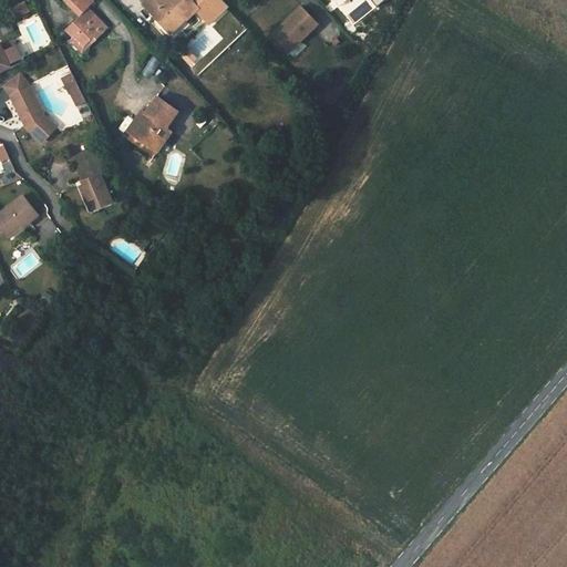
[(65,31),(73,38),(74,37),(84,47),(94,37),(98,39),(110,28),(90,8),(95,1),(93,0),(63,0),(73,9),(75,7),(83,13),(65,31)]
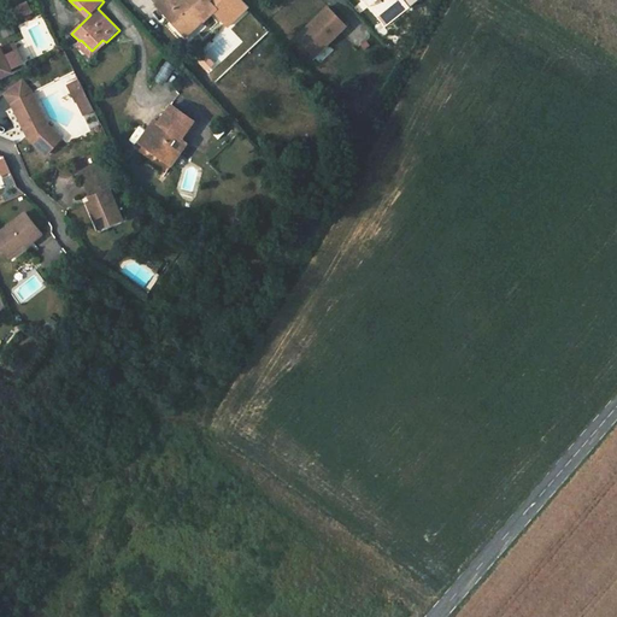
[(204,22),(217,10),(207,0),(177,0),(178,1),(176,3),(174,0),(160,0),(157,5),(181,30),(187,25),(192,31),(203,21),(204,22)]
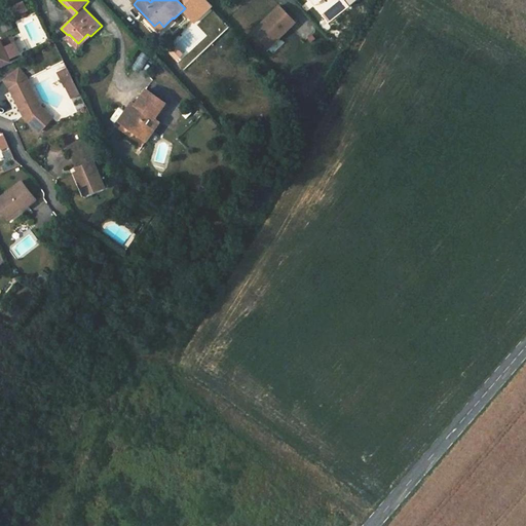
[(16,4),(21,14),(27,11),(23,1),(16,4)]
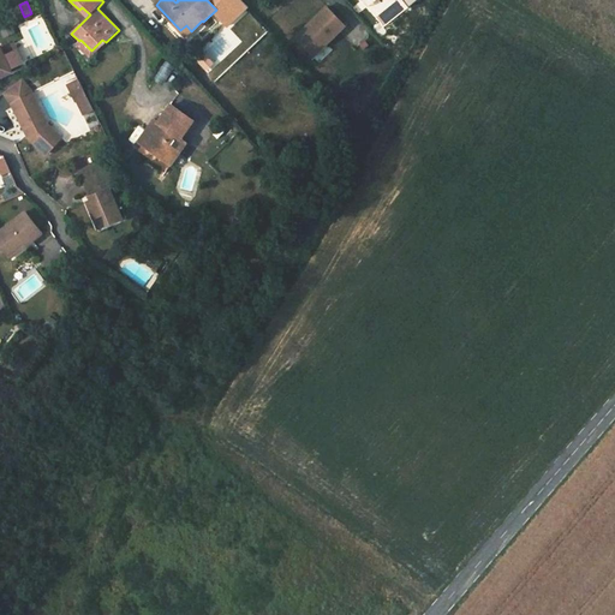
[(346,27),(328,7),(294,37),(312,57),(346,27)]
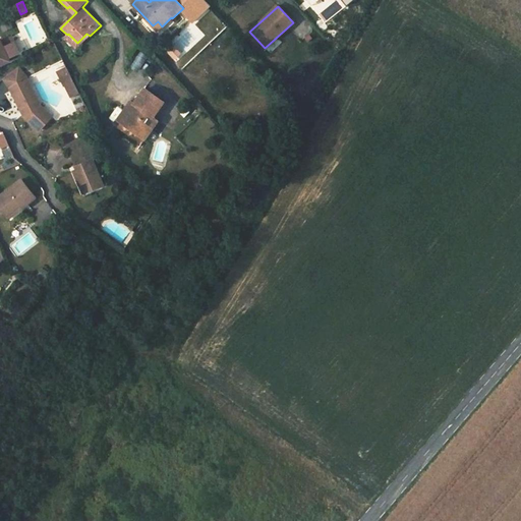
[(162,26),(158,21),(153,25),(158,31),(162,26)]
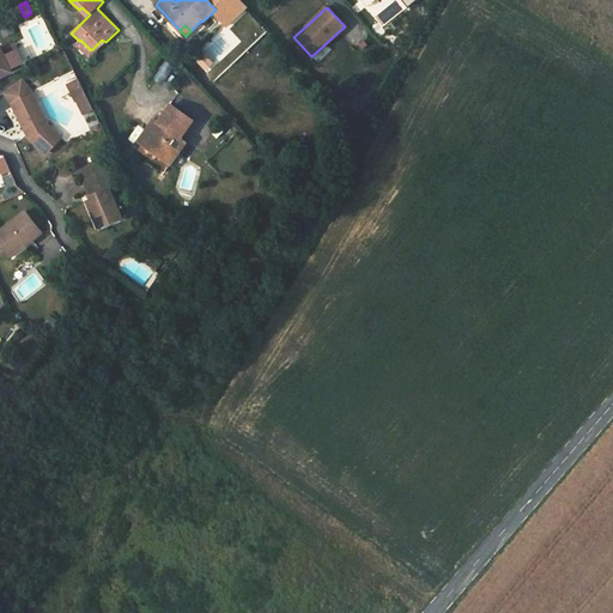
[(89,59),(105,42),(102,40),(91,50),(80,40),(79,41),(76,44),(89,59)]
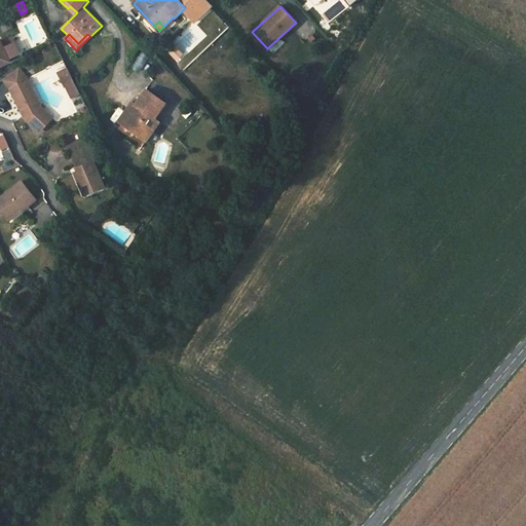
[(0,41),(0,66),(9,62),(8,60),(19,55),(10,38),(0,42),(0,41)]
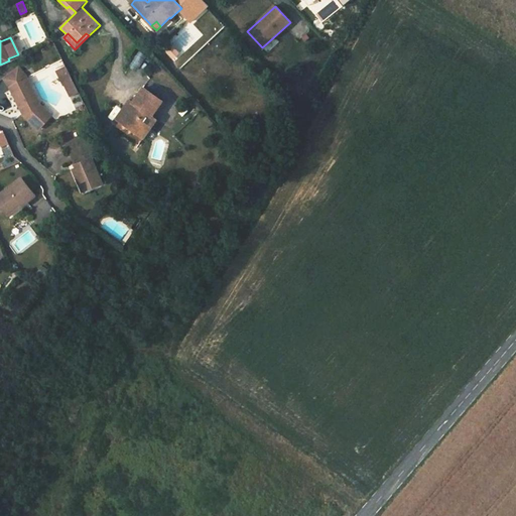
[(17,66),(2,77),(9,86),(23,116),(37,129),(50,115),(39,104),(25,76),(17,66)]
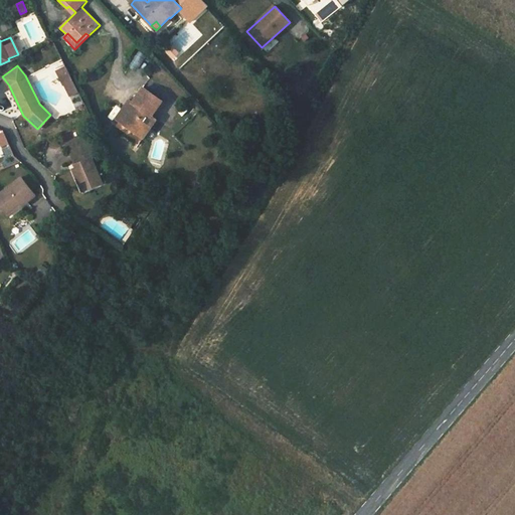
[(64,65),(56,69),(68,94),(77,90),(64,65)]
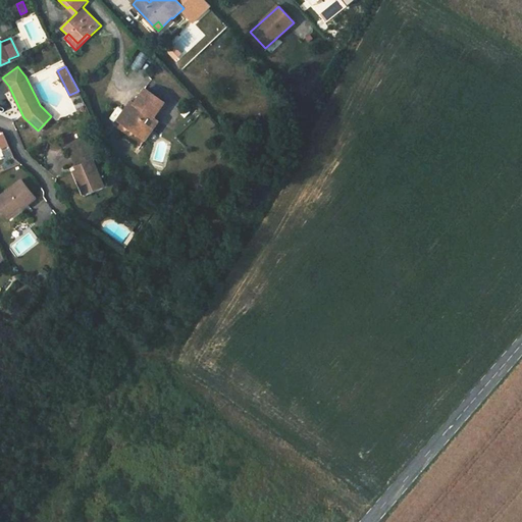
[(132,101),(124,111),(127,113),(121,122),(118,120),(114,126),(141,146),(145,140),(141,137),(148,127),(150,128),(156,119),(154,117),(164,103),(145,89),(135,103),(132,101)]
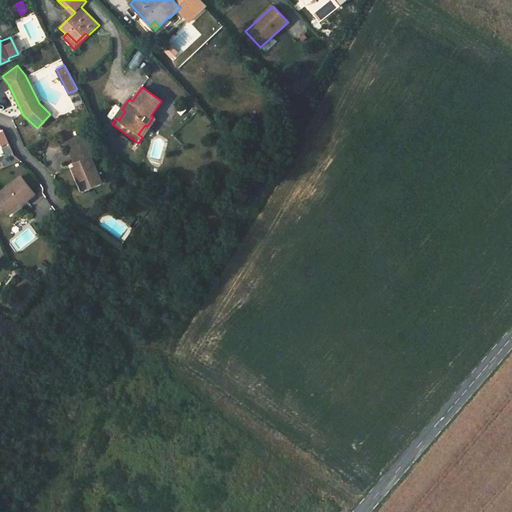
[(125,111),(122,109),(116,118),(119,120),(125,111)]
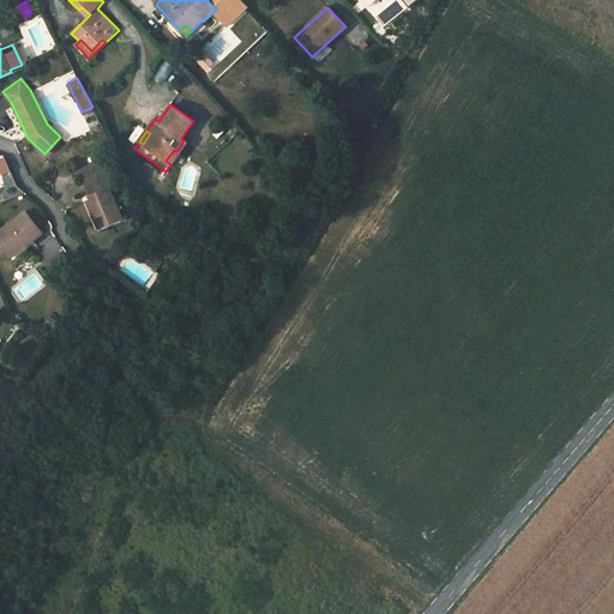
[(78,172),(80,176),(104,167),(102,161),(78,172)]
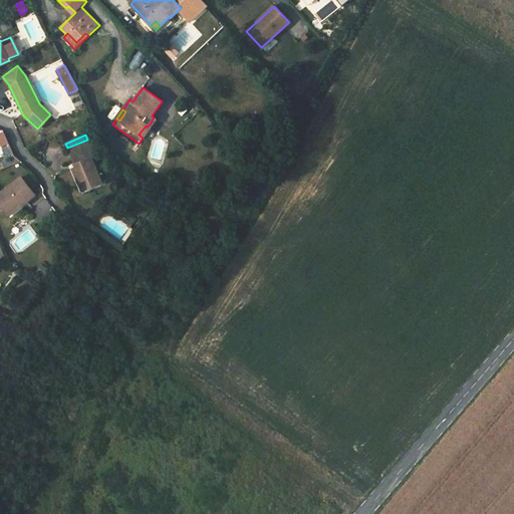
[(87,140),(67,148),(75,168),(71,169),(77,182),(85,178),(89,187),(100,182),(90,158),(94,156),(87,140)]
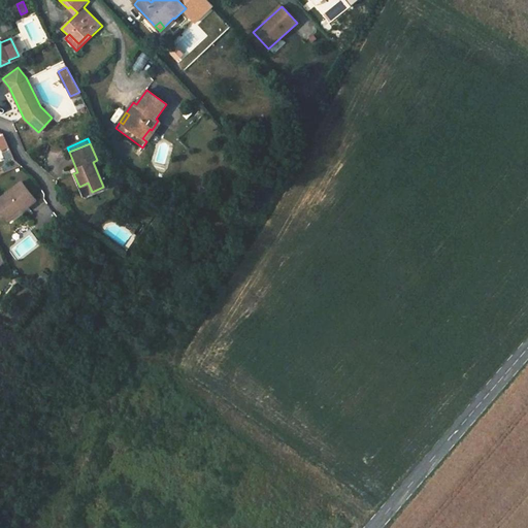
[(21,180),(0,196),(0,210),(5,217),(18,207),(20,210),(34,199),(21,180)]
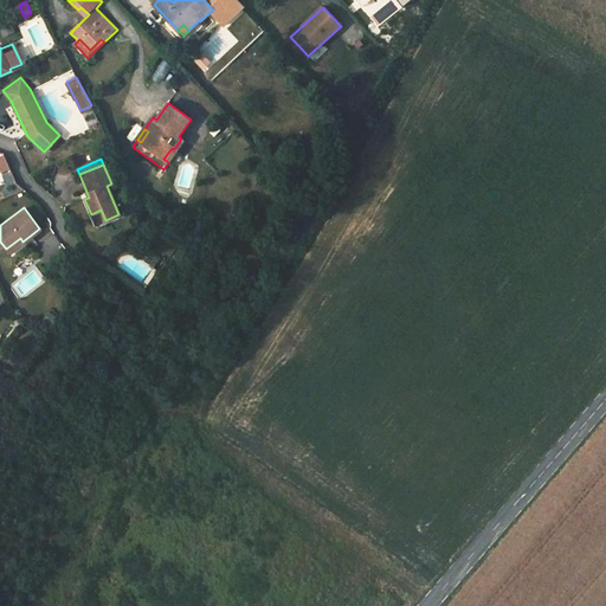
[(101,210),(91,214),(95,225),(105,220),(101,210)]
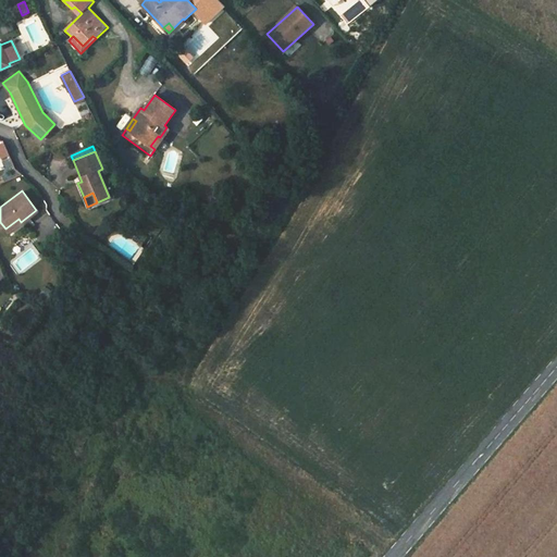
[(186,208),(192,213),(203,201),(198,196),(186,208)]
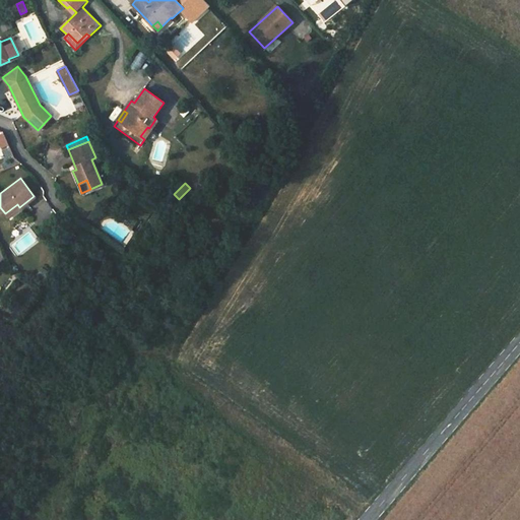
[(17,204),(5,213),(7,216),(19,207),(17,204)]
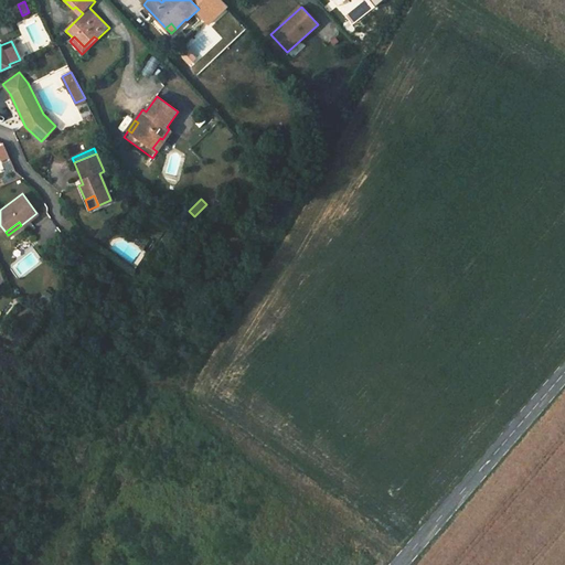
[(7,265),(20,279),(42,260),(30,245),(7,265)]
